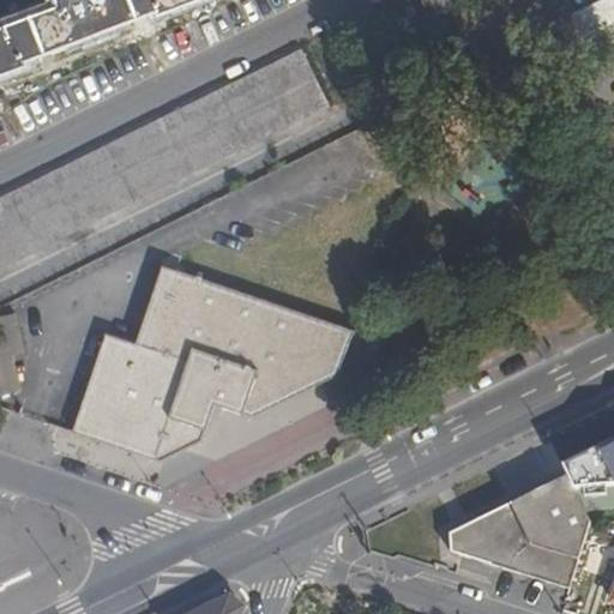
[(0,74),(31,62),(29,59),(156,11),(158,14),(196,0),(55,0),(56,1),(0,22),(0,74)]
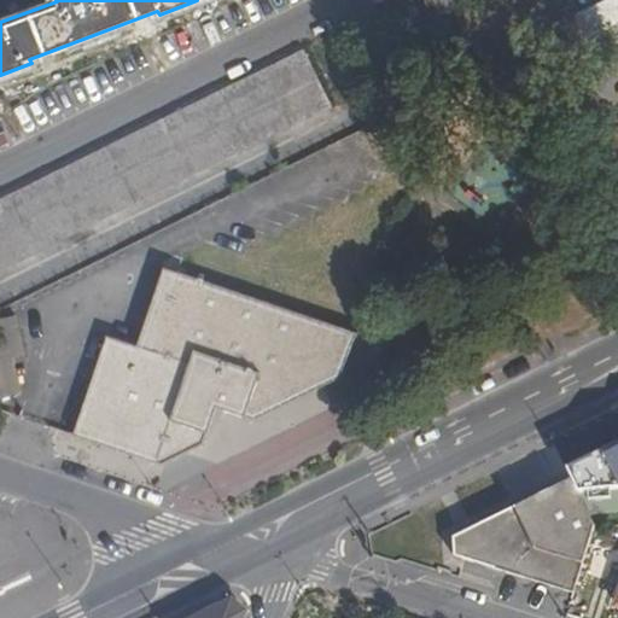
[(617,0),(595,0),(566,13),(579,42),(617,24),(617,0)]
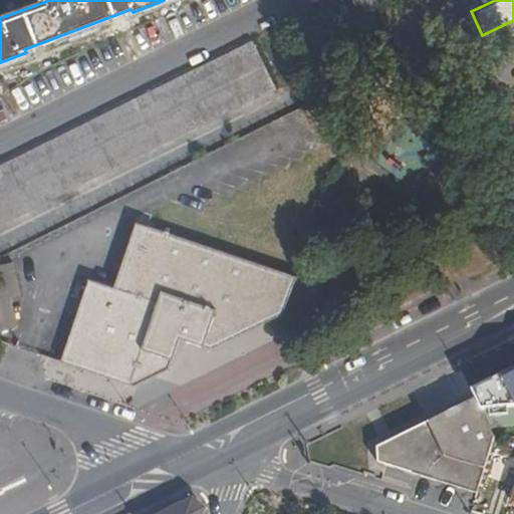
[(0,223),(274,87),(252,42),(0,167),(0,223)]
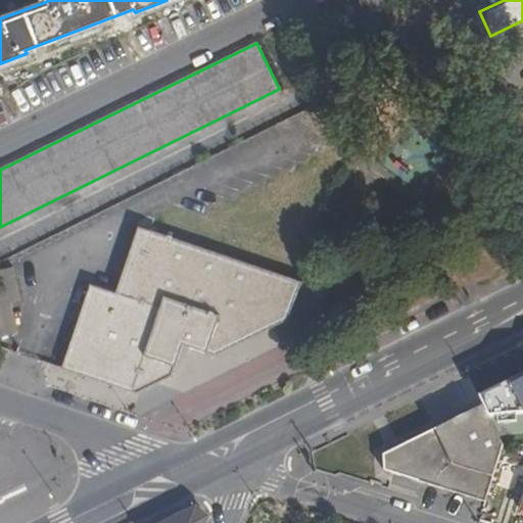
[(140,226),(115,293),(90,284),(60,368),(135,394),(170,377),(171,376),(171,375),(182,344),(214,354),(287,320),(301,281),(140,226)]
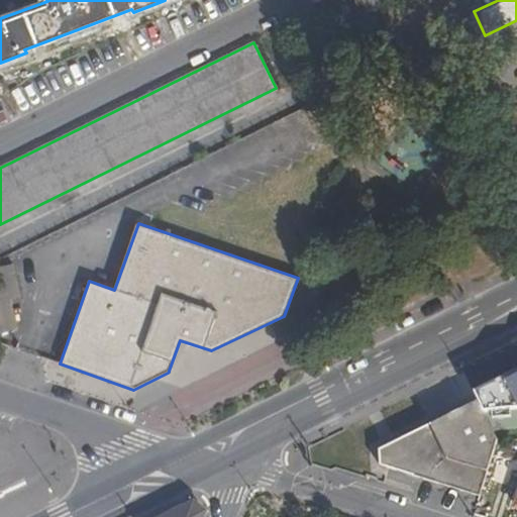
[(0,329),(10,330),(11,297),(15,297),(16,267),(0,266),(0,329)]
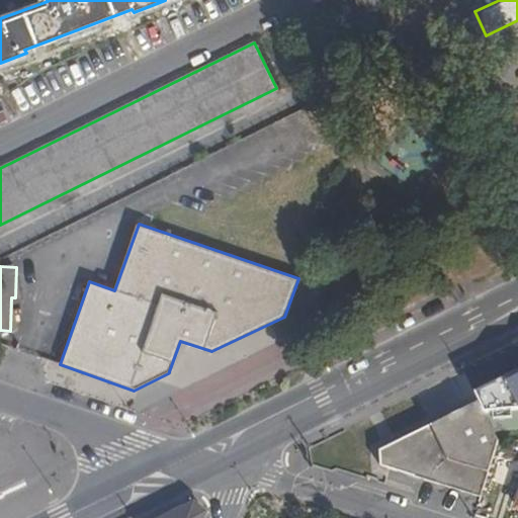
[(506,392),(482,404),(496,433),(517,429),(517,402),(513,405),(506,392)]
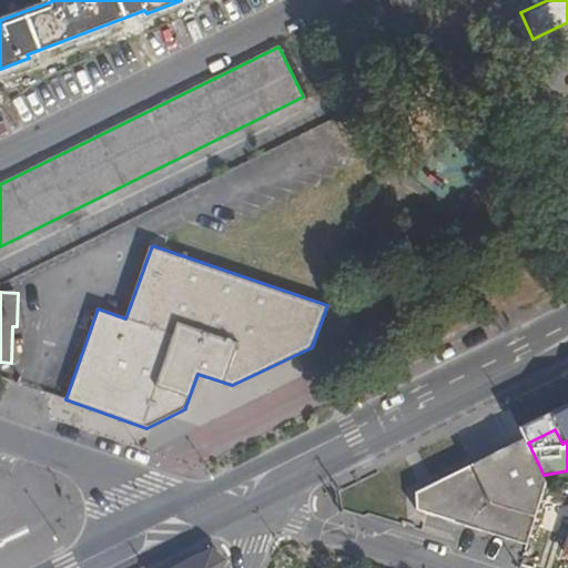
[(418,513),(529,547),(548,486),(544,475),(528,443),(527,440),(417,495),(418,513)]
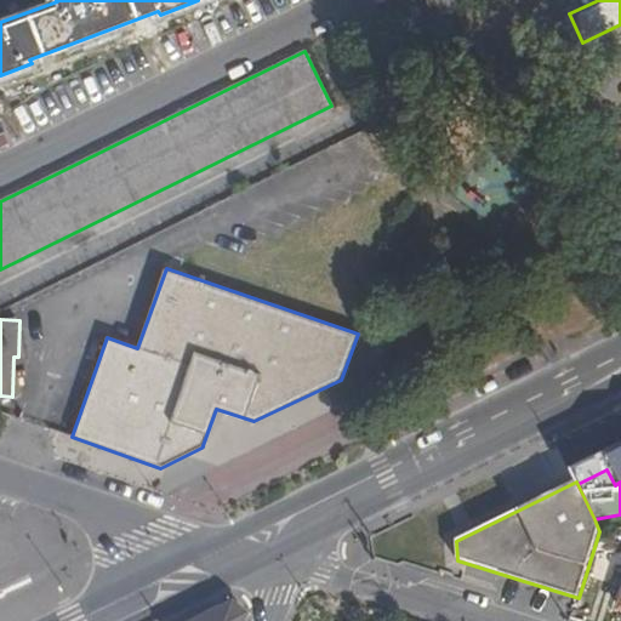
[(244,620),(246,615),(232,604),(195,620),(244,620)]
